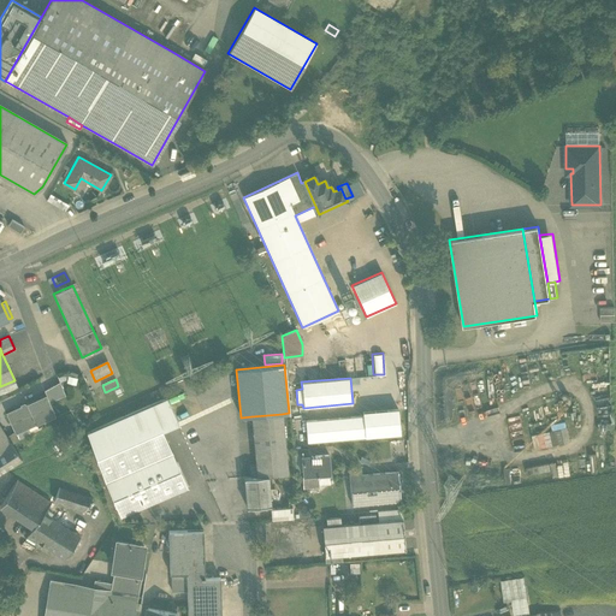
[(15,380),(0,386),(0,395),(17,388),(15,380)]
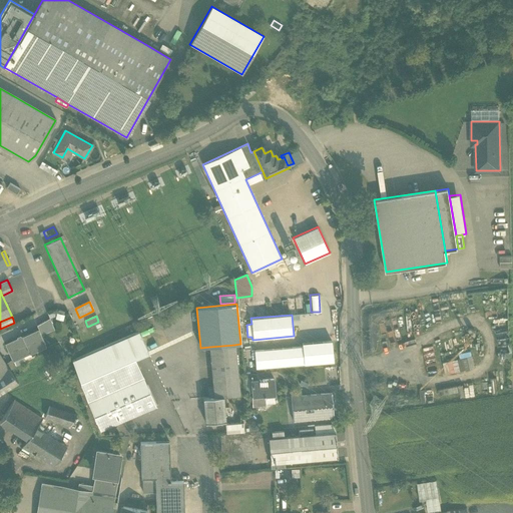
[(51,322),(45,325),(48,332),(54,329),(51,322)]
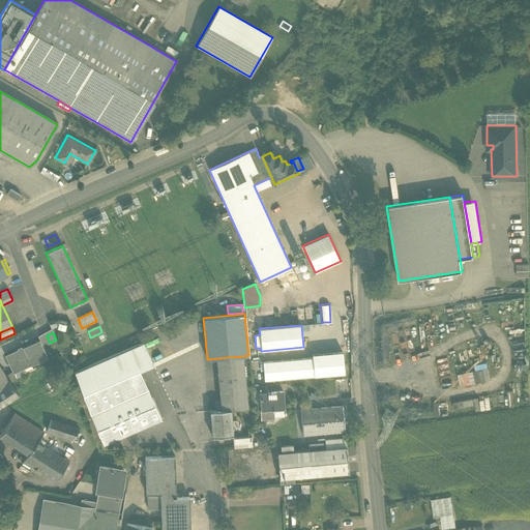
[(47,335),(39,339),(42,346),(50,343),(47,335)]
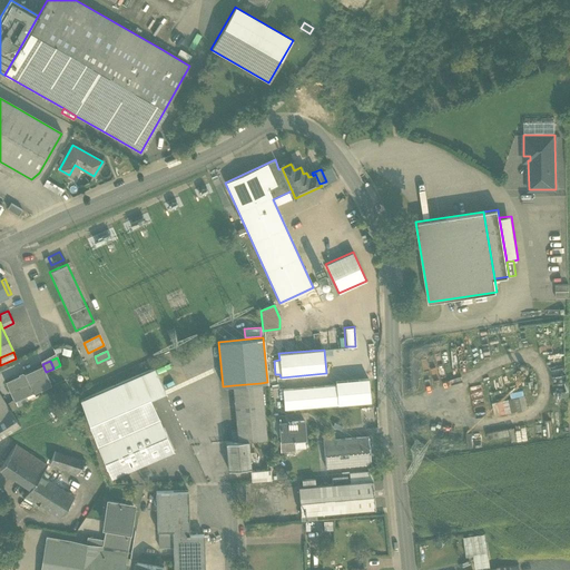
[(40,366),(7,382),(16,400),(49,385),(40,366)]
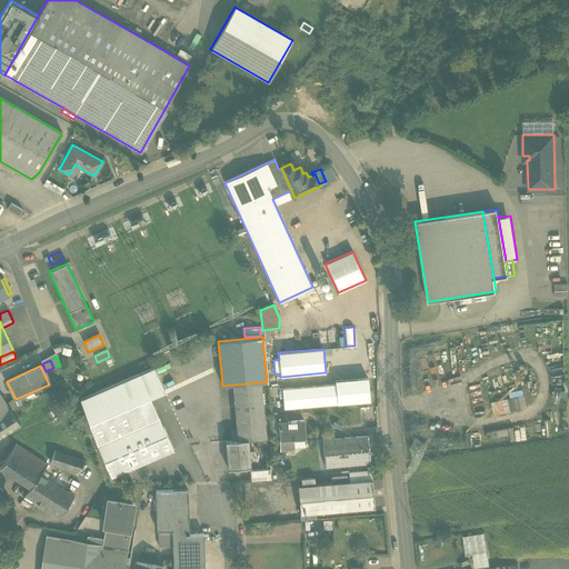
[(80,400),(98,446),(147,425),(138,402),(150,397),(165,391),(153,368),(80,400)]
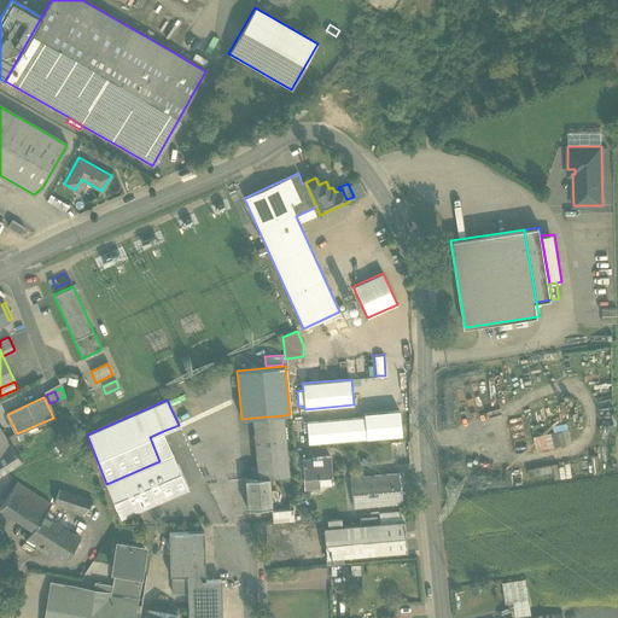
[(283,415),(252,418),(257,478),(268,478),(269,478),(289,476),(283,415)]
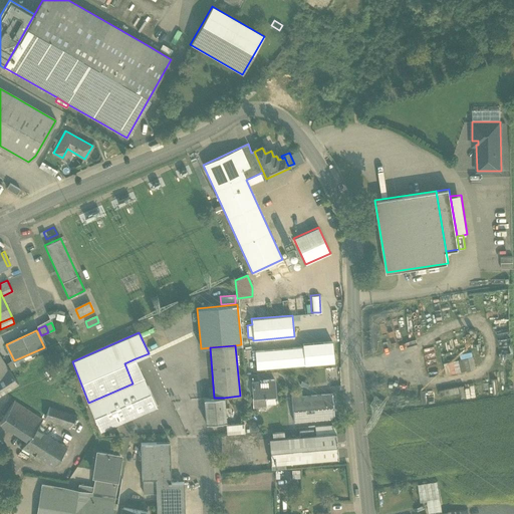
[(474,350),(449,353),(450,360),(441,362),(443,374),(464,370),(463,364),(476,363),(474,350)]
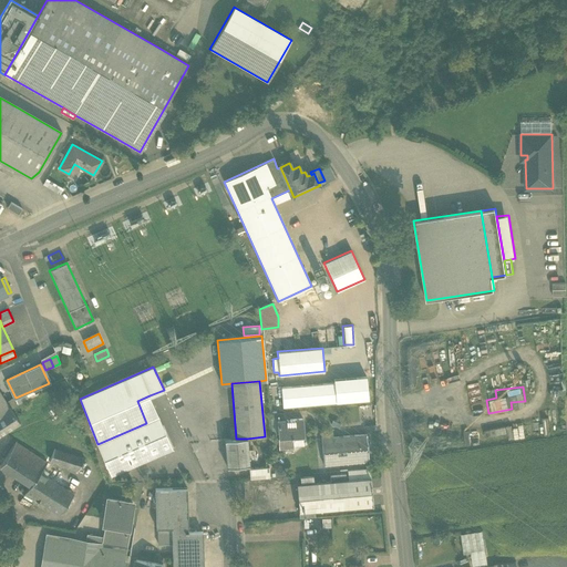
[(0,414),(9,409),(0,394),(0,414)]
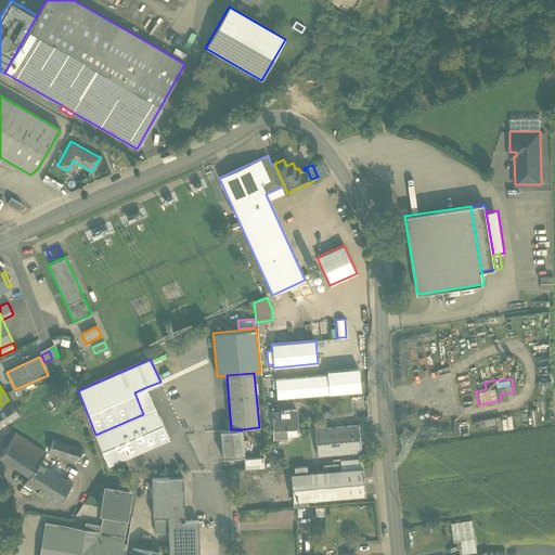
[(143,414),(155,409),(146,387),(134,392),(143,414)]
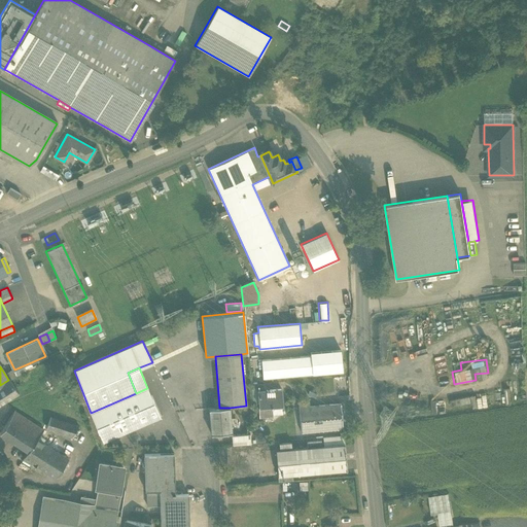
[(8,380),(0,385),(0,405),(19,393),(9,380),(8,380)]
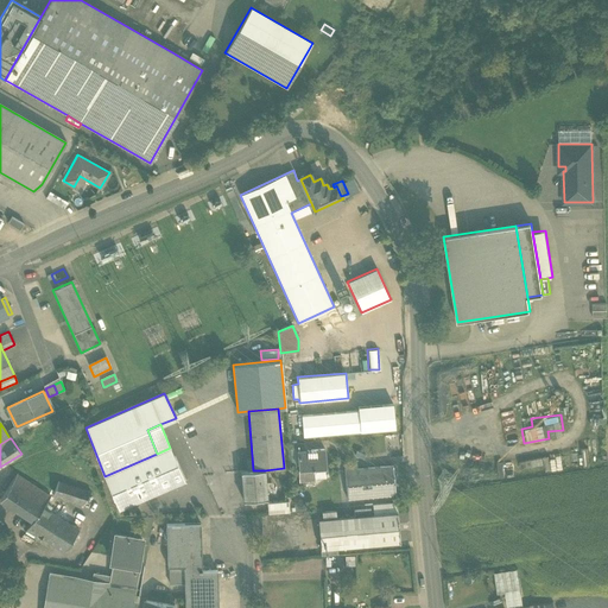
[(304,443),(289,444),(291,466),(298,464),(297,451),(305,450),(304,443)]
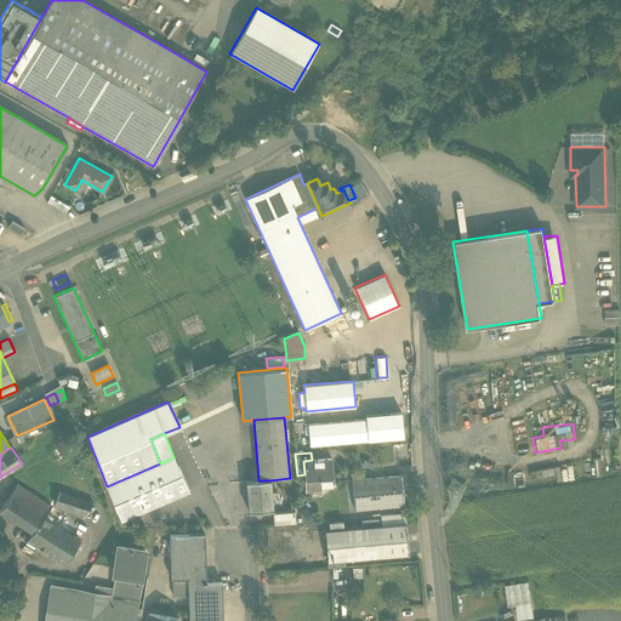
[(188,491),(174,457),(160,463),(107,486),(121,520),(188,491)]
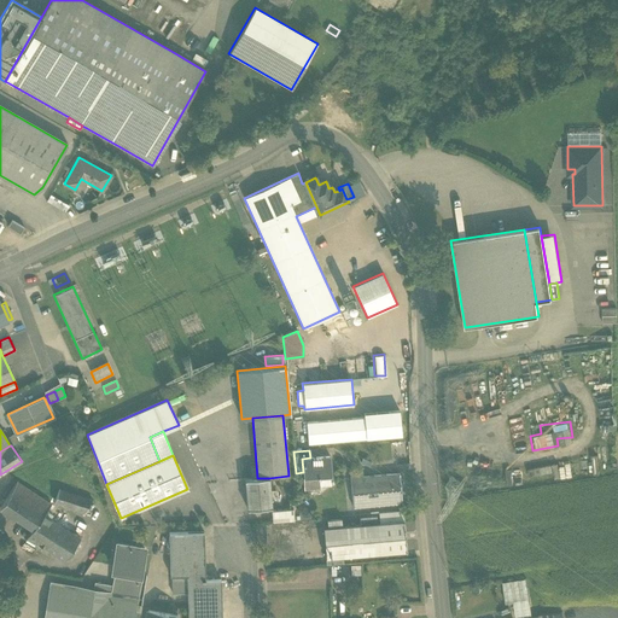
[(310,458),(302,459),(303,472),(304,489),(319,488),(319,487),(331,485),(330,476),(331,474),(330,456),(310,458)]
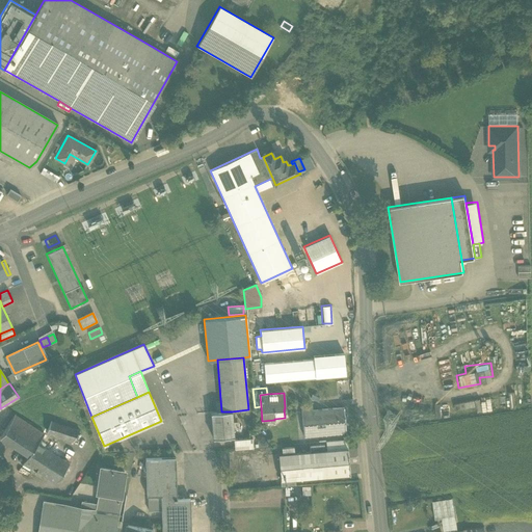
[(344,407),(301,411),(303,436),(346,433),(344,407)]
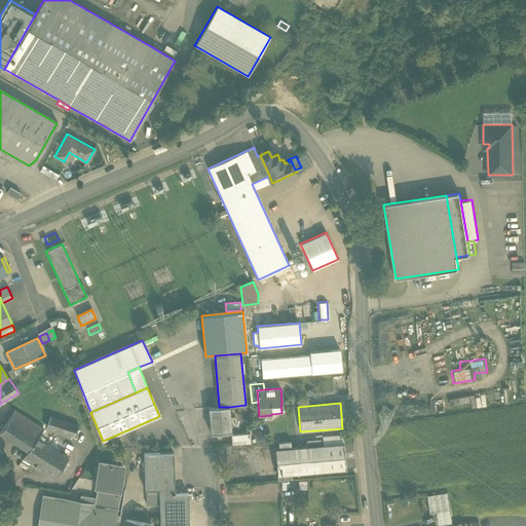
[(9,407),(5,414),(9,417),(14,410),(9,407)]
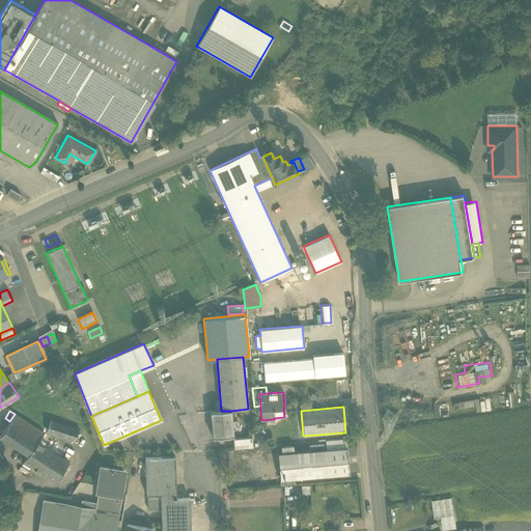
[(221,411),(211,412),(213,438),(233,436),(231,411),(230,411),(221,411)]
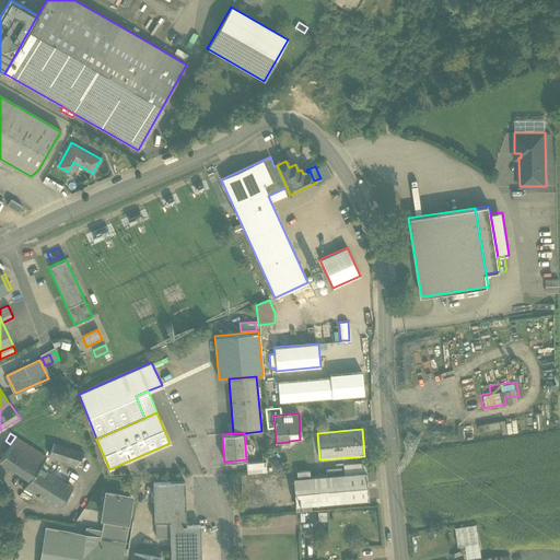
[(46,457),(15,436),(10,444),(0,459),(0,461),(30,480),(39,466),(46,457)]
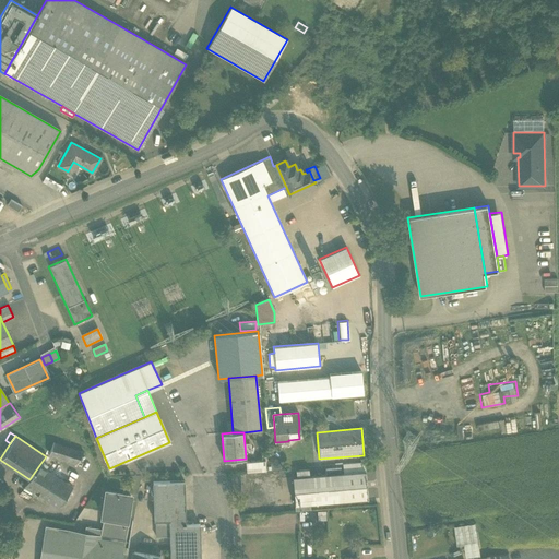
[(83,452),(54,442),(49,454),(76,463),(83,452)]
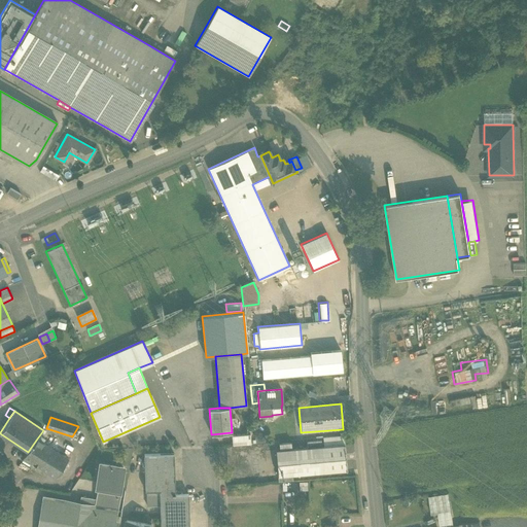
[(250,433),(232,435),(232,446),(250,444),(250,433)]
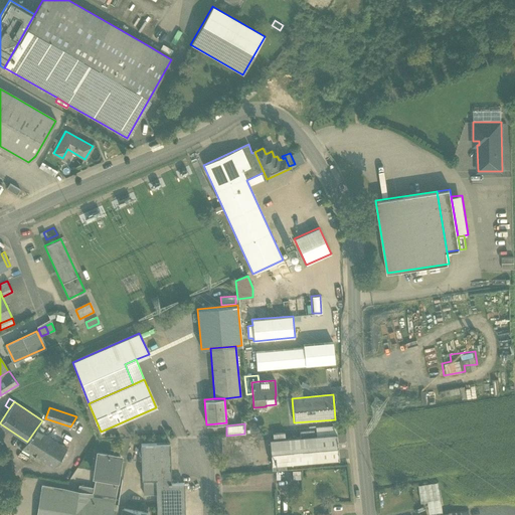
[(66,448),(36,428),(27,442),(22,448),(54,467),(66,448)]
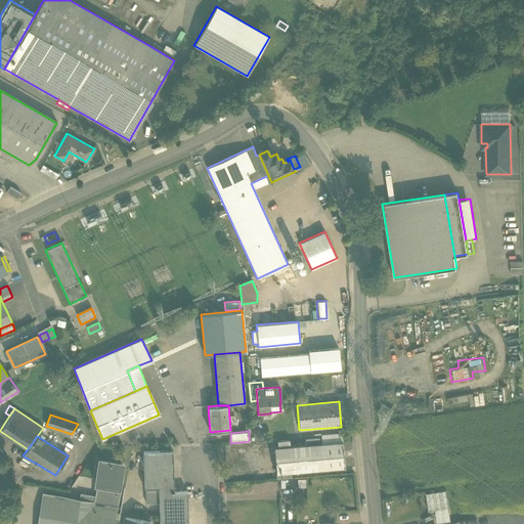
[(342,442),(274,448),(276,474),(344,468),(342,442)]
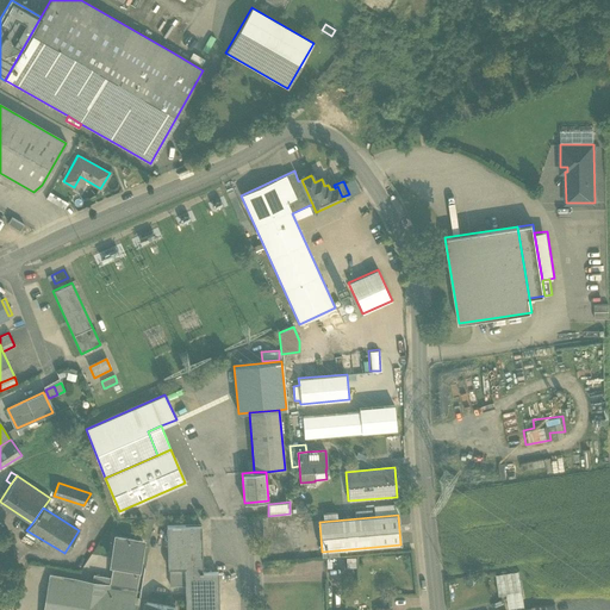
[(218,609),(218,573),(203,573),(201,526),(167,527),(168,568),(185,568),(185,609),(218,609)]
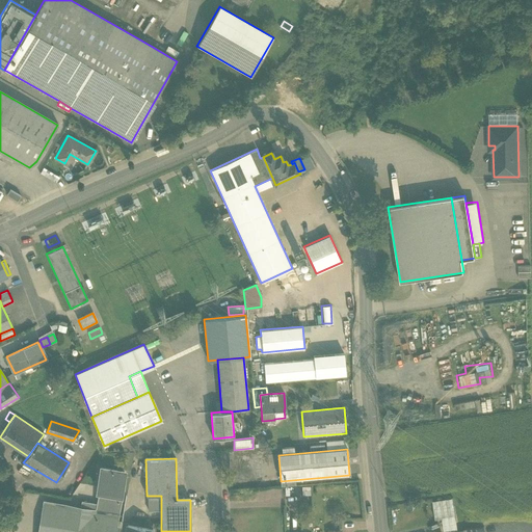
[(124,473),(101,469),(98,487),(101,487),(98,505),(97,512),(116,515),(124,473)]
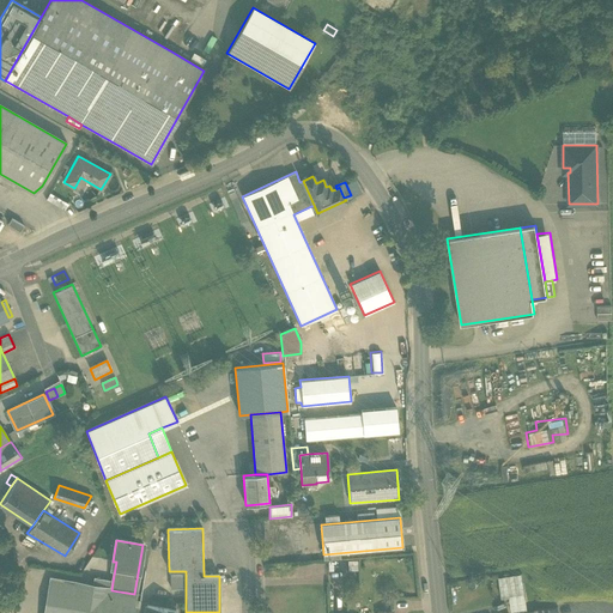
[(521,574),(498,577),(501,598),(509,596),(525,594),(521,574)]
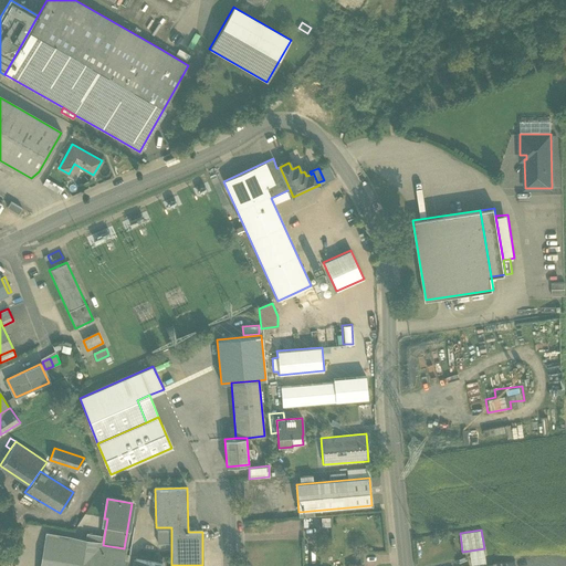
[(104,537),(87,534),(86,542),(103,545),(104,537)]
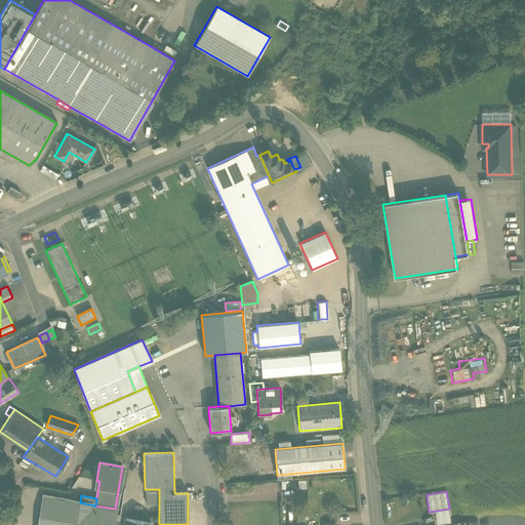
[(80,502),(44,496),(40,517),(41,517),(39,524),(112,524),(114,519),(115,509),(95,506),(80,502)]
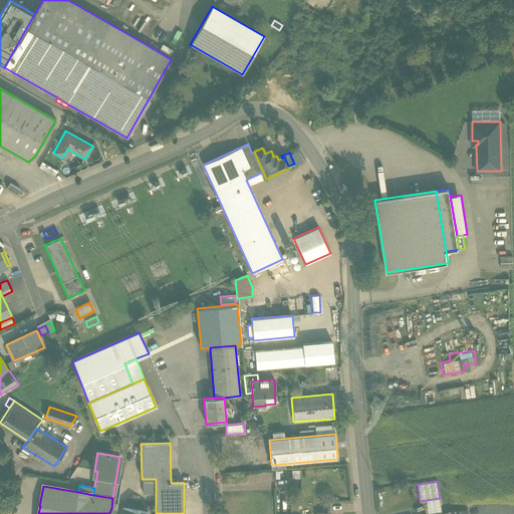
[(440,498),(427,500),(429,513),(442,512),(440,498)]
